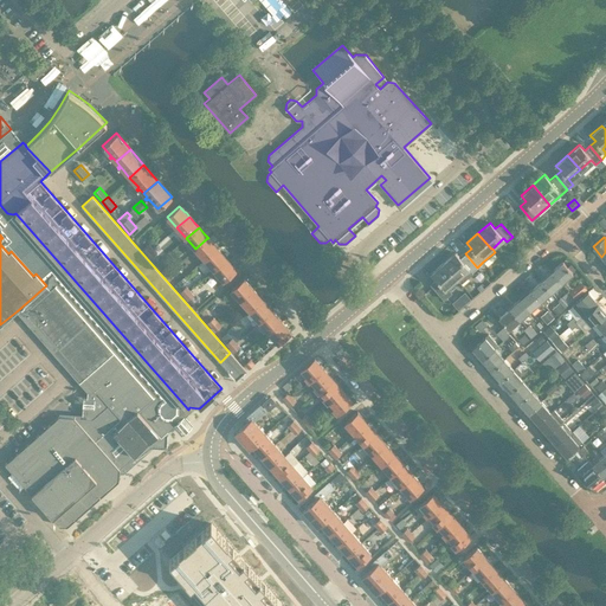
[(213,244),(207,238),(195,249),(205,259),(217,249),(218,249),(213,244)]
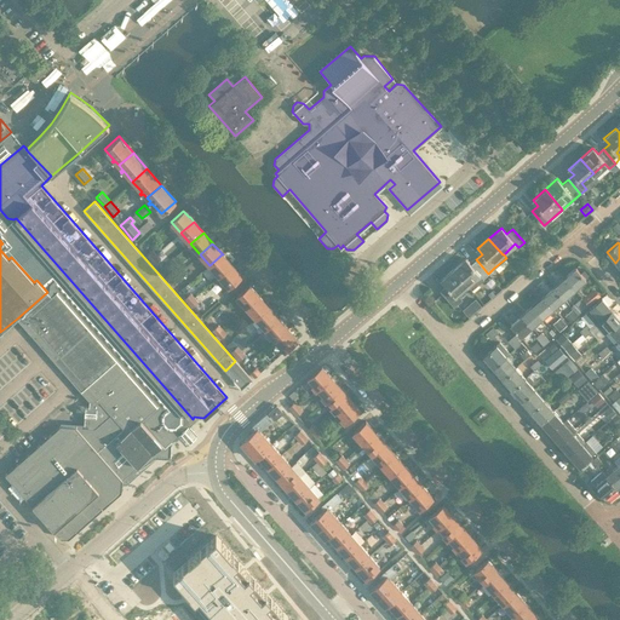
[(150,259),(156,253),(153,250),(147,254),(150,259)]
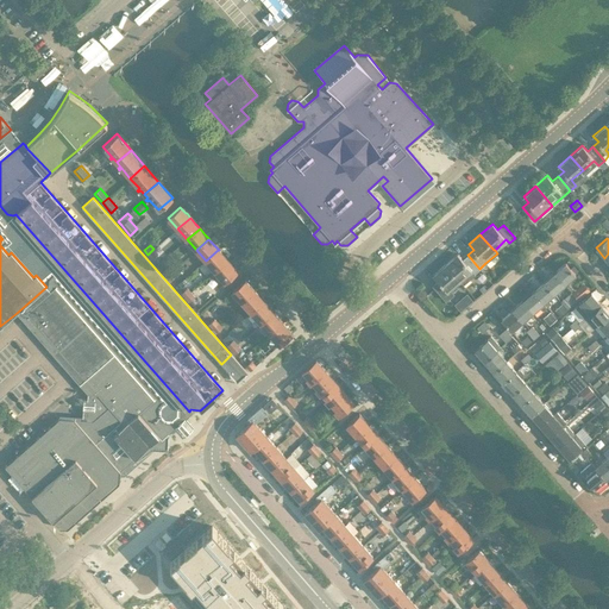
[(151,259),(157,253),(154,249),(148,255),(151,259)]
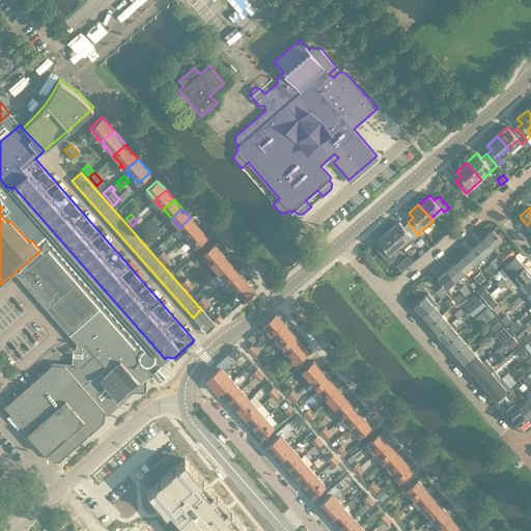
[(195,222),(194,222),(190,218),(179,227),(187,236),(198,226),(195,222)]
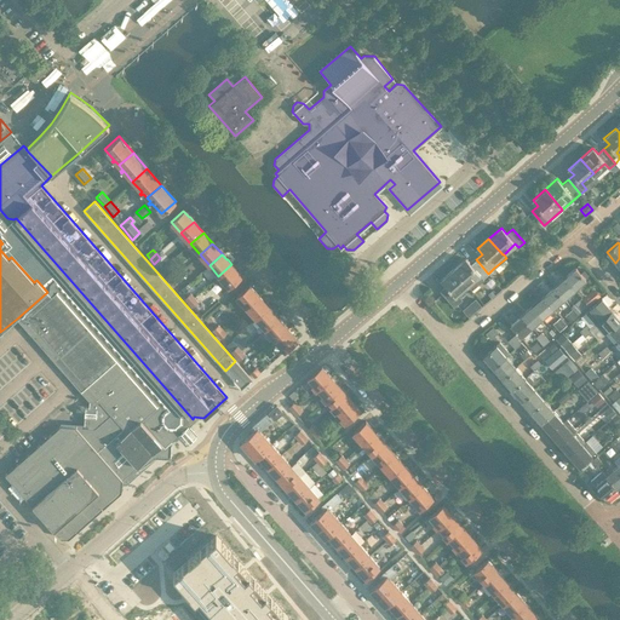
[(465,258),(453,269),(468,285),(468,286),(471,291),(483,280),(482,279),(488,274),(476,259),(471,265),(465,258)]
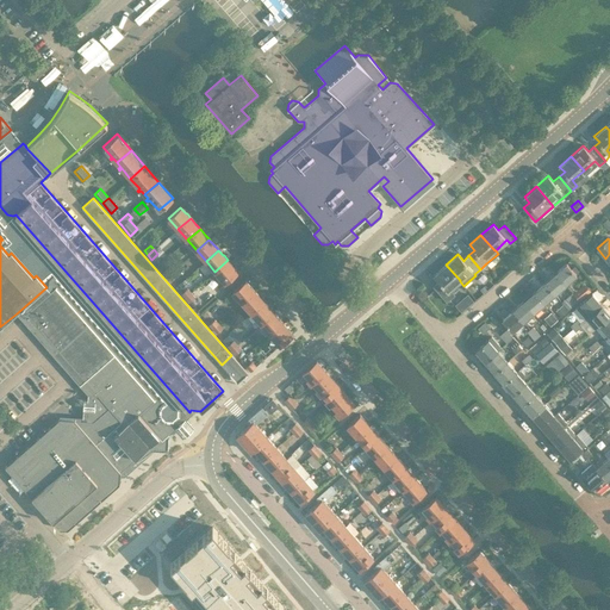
[(232,266),(228,260),(215,272),(224,282),(237,271),(232,266)]
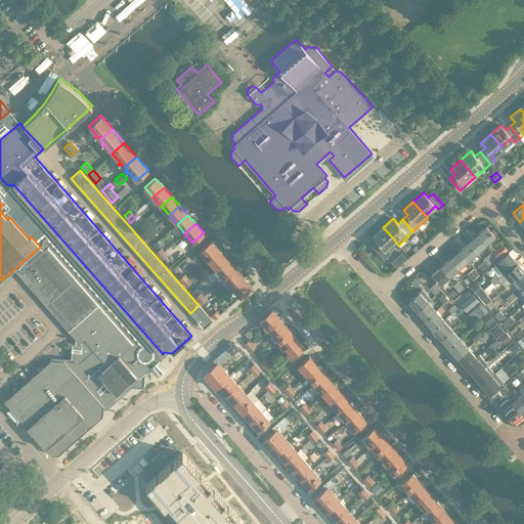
[(486,244),(494,236),(486,226),(477,233),(486,244)]
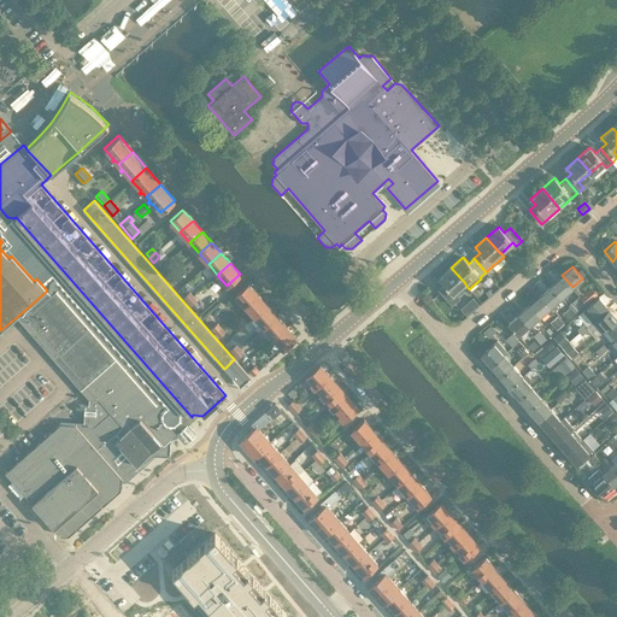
[(445,285),(439,289),(451,304),(459,298),(456,293),(465,285),(465,283),(451,268),(439,278),(445,285)]
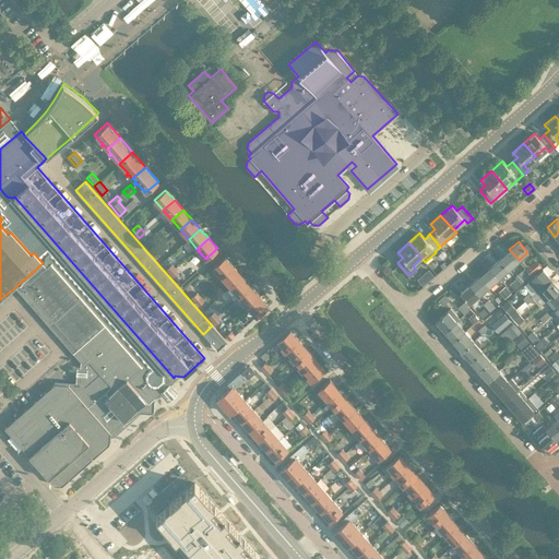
[(152,253),(158,248),(155,244),(149,249),(152,253)]
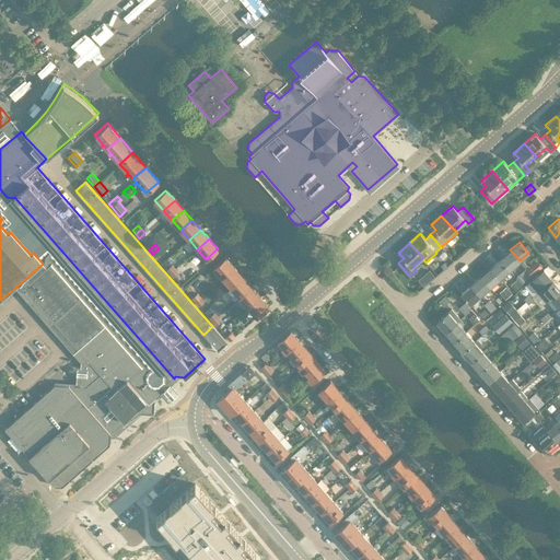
[(156,258),(162,253),(159,248),(152,254),(156,258)]
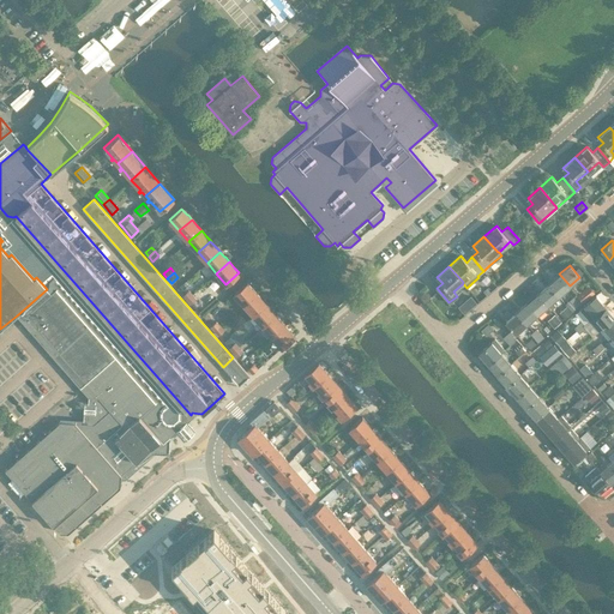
[(559,295),(570,286),(559,274),(548,283),(559,295)]
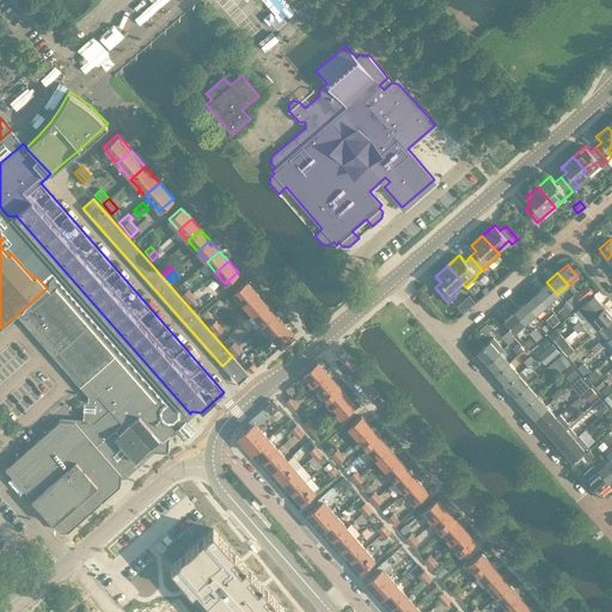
[(252,287),(252,288),(246,281),(233,292),(243,304),(256,293),(256,292),(252,287)]
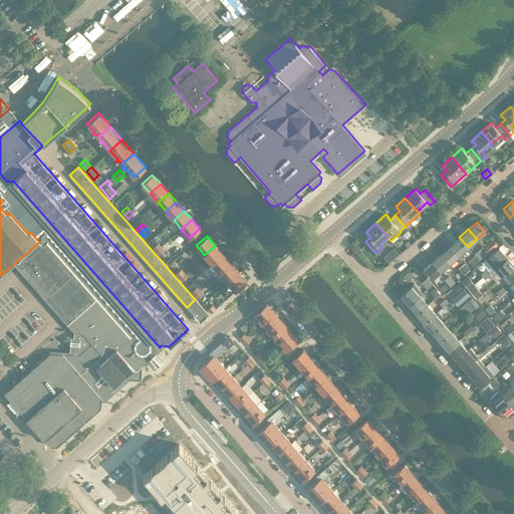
[(462,252),(468,247),(459,237),(450,245),(461,259),(465,255),(462,252)]
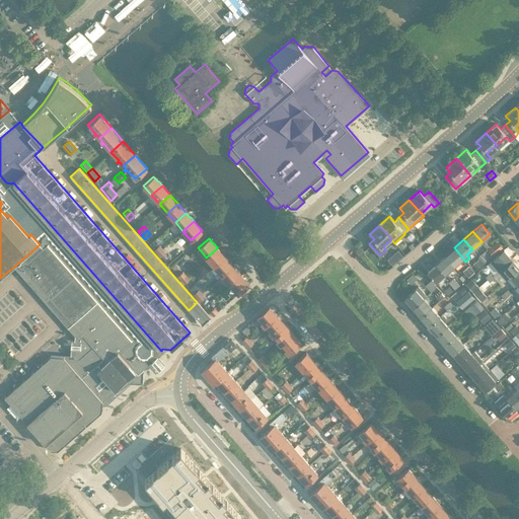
[(493,255),(503,246),(497,240),(488,249),(488,250),(492,254),(493,255)]
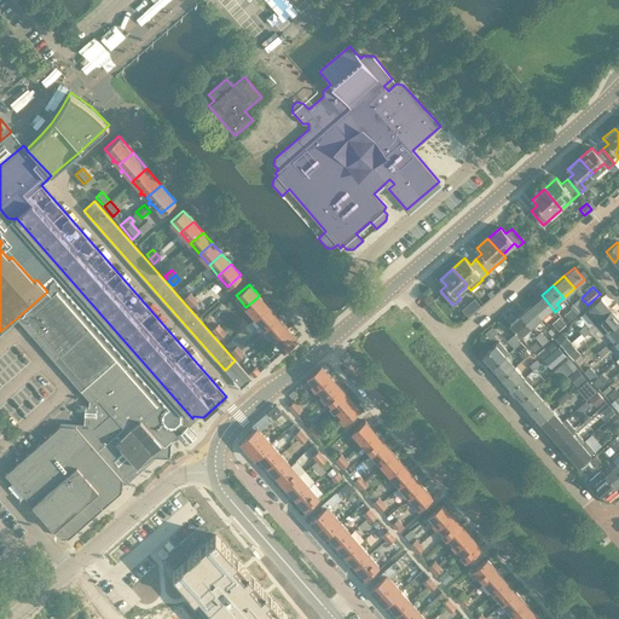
[(150,411),(156,405),(56,291),(21,322),(88,400),(99,400),(105,408),(105,409),(150,411)]
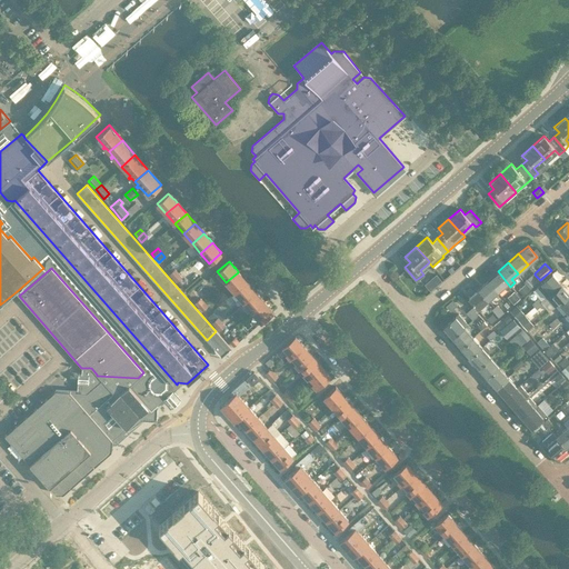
[(172,278),(179,272),(175,268),(169,273),(172,278)]
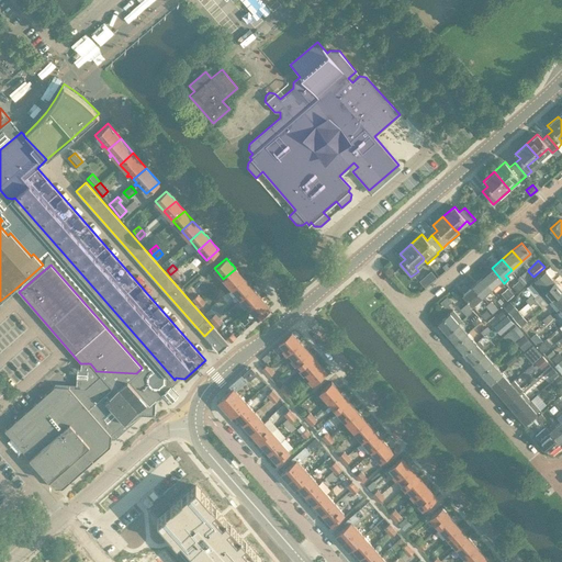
[(501,287),(504,283),(492,268),(482,277),(492,288),(497,282),(501,287)]
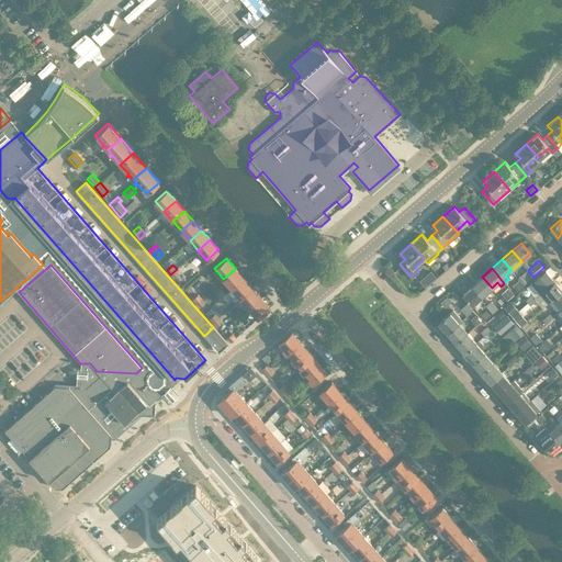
[(175,279),(180,273),(177,269),(170,274),(175,279)]
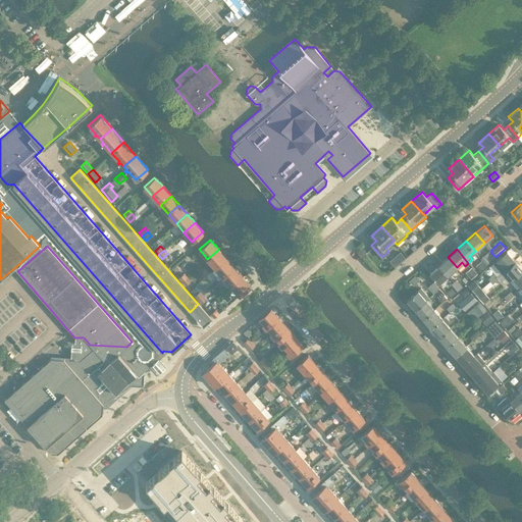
[(223,254),(222,255),(218,250),(207,259),(215,268),(226,259),(226,258),(223,254)]
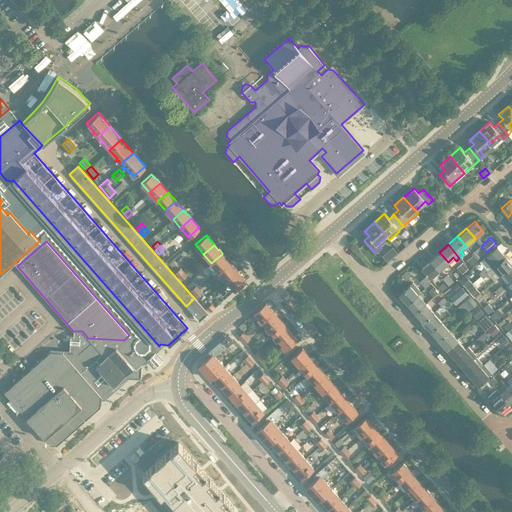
[(486,252),(485,251),(481,247),(480,245),(471,253),(477,260),(486,252)]
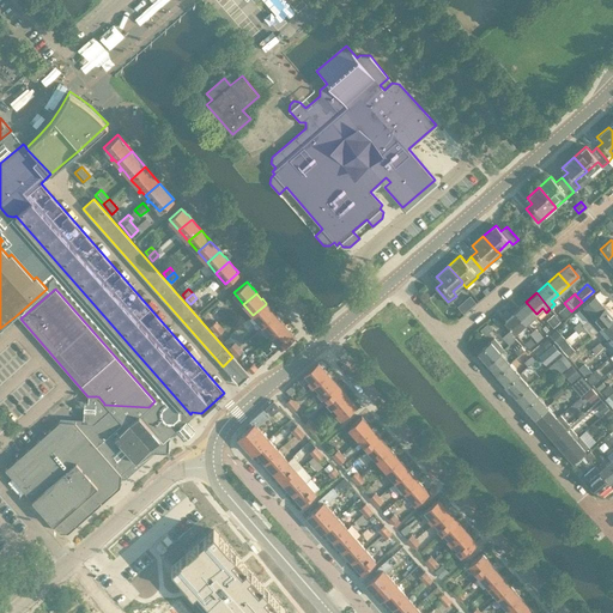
[(583,304),(578,309),(588,319),(593,315),(604,305),(595,295),(583,304)]
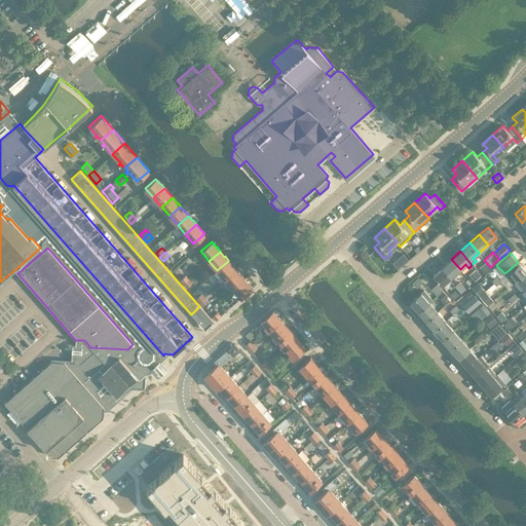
[(403,254),(398,258),(403,264),(408,259),(403,254)]
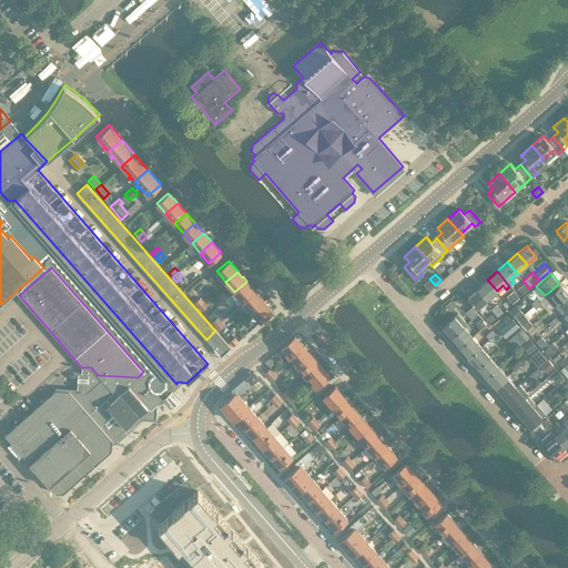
[(487,298),(497,291),(487,280),(477,288),(487,298)]
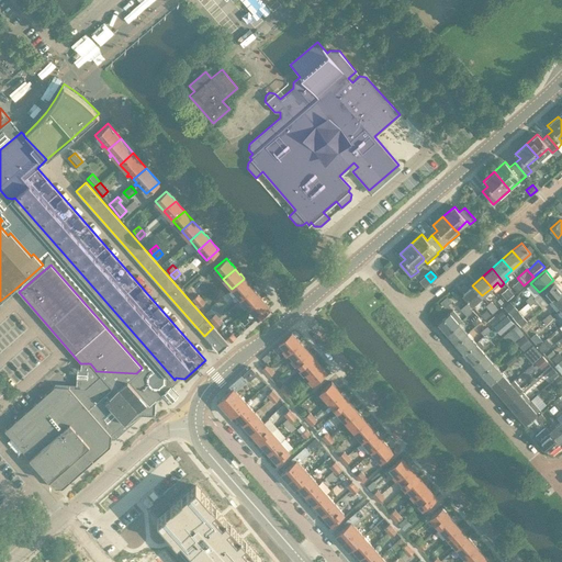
[(249,283),(248,283),(244,279),(232,289),(240,299),(253,288),(249,283)]
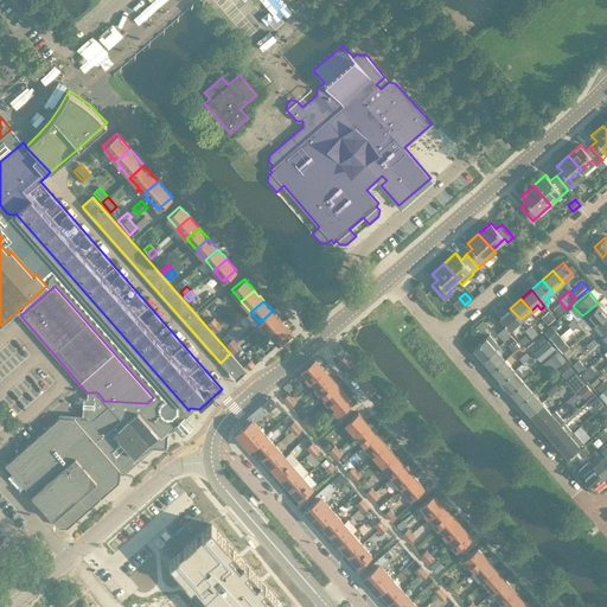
[(587,313),(582,317),(592,327),(596,324),(595,323),(606,312),(598,302),(587,312),(587,313)]
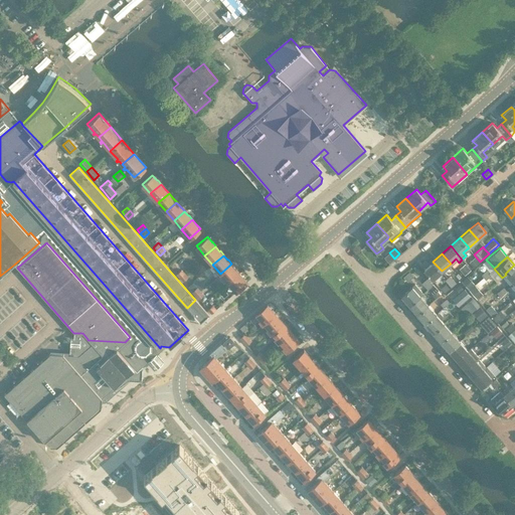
[(173,270),(181,263),(177,258),(169,265),(173,270)]
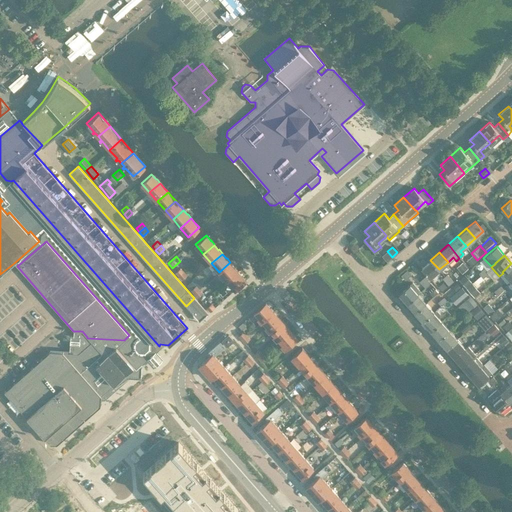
[(467,262),(471,266),(477,261),(473,257),(467,262)]
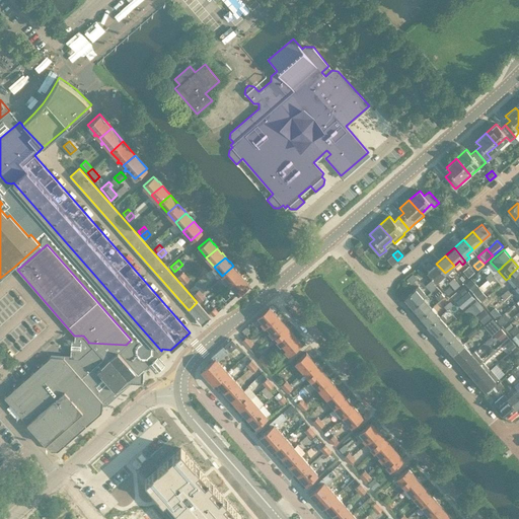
[(436,281),(445,273),(436,264),(427,271),(436,281)]
